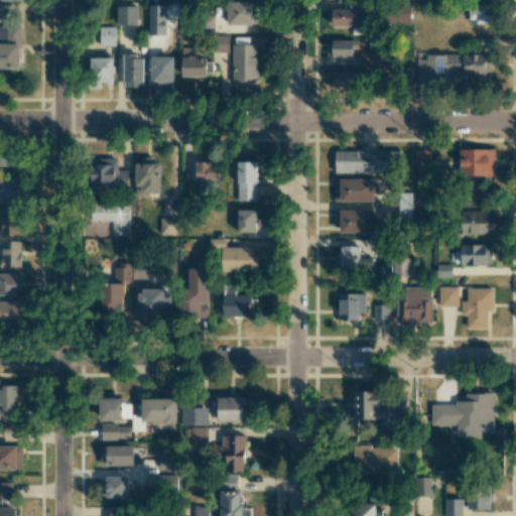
[(253,2),(227,3),(228,25),(254,24),(253,2)]
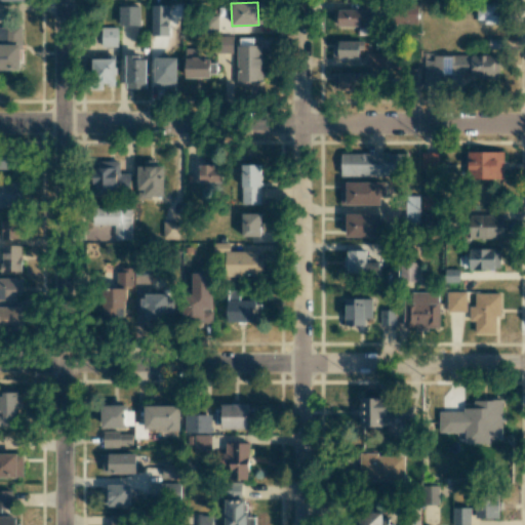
[(501,24),(501,4),(477,3),(477,24),(501,24)]
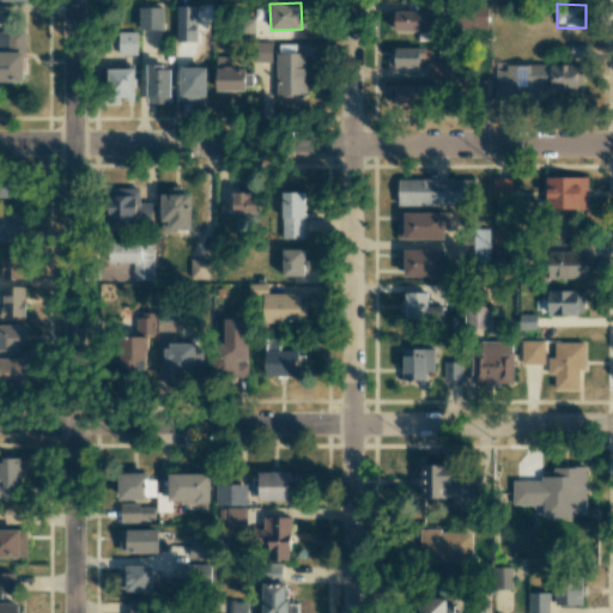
[(487,28),(487,5),(465,5),(465,28),(487,28)]
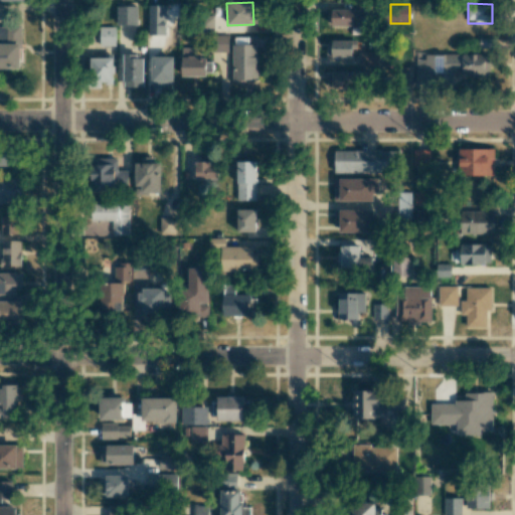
[(137,25),(138,6),(118,6),(117,24),(137,25)]
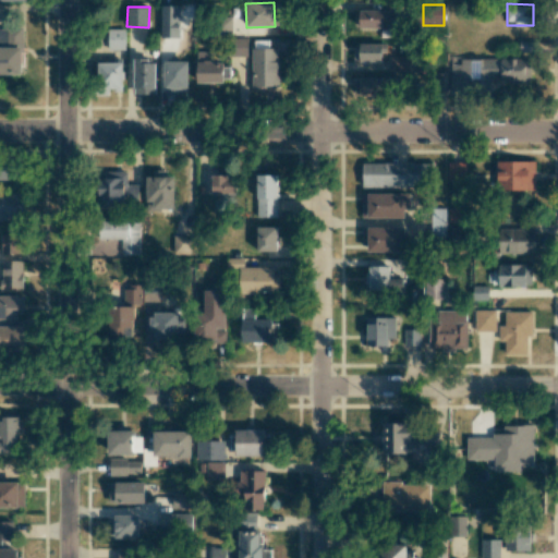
[(391,22),(391,10),(356,10),(358,28),(381,27),(381,22),(391,22)]
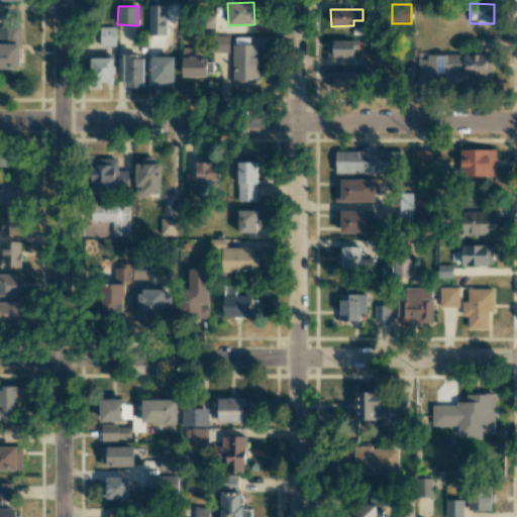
[(0,40),(20,40),(20,26),(0,26),(0,40)]
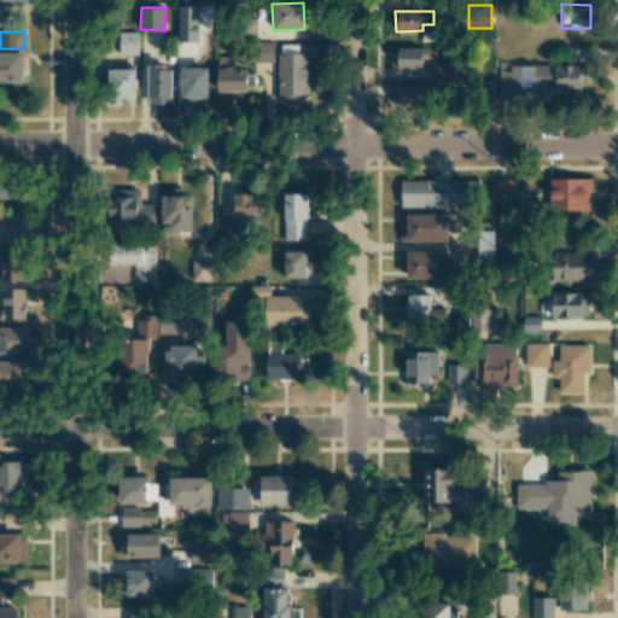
[(118,56),(138,54),(138,31),(118,33),(118,56)]
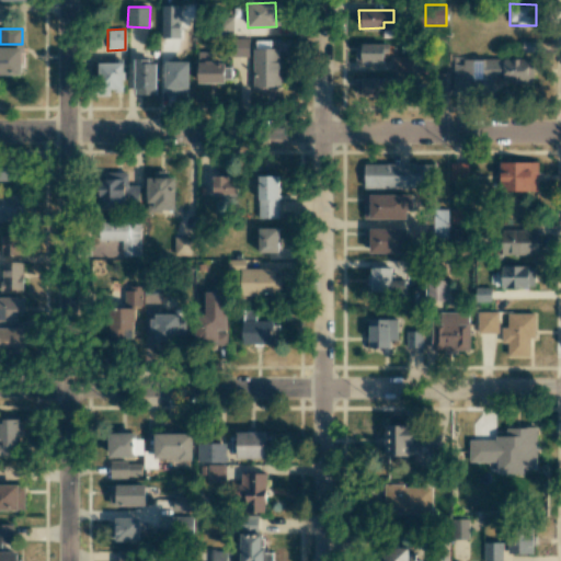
[(249,38),(230,38),(230,56),(248,57),(249,38)]
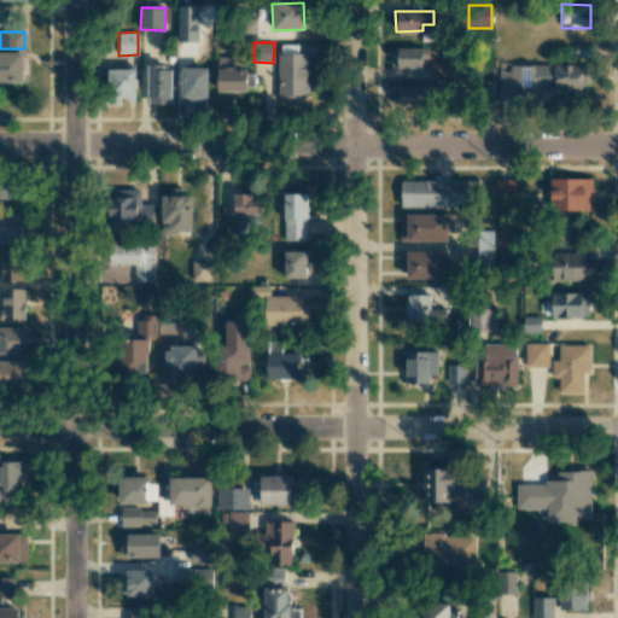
[(421,48),(392,48),(394,68),(423,68),(421,48)]
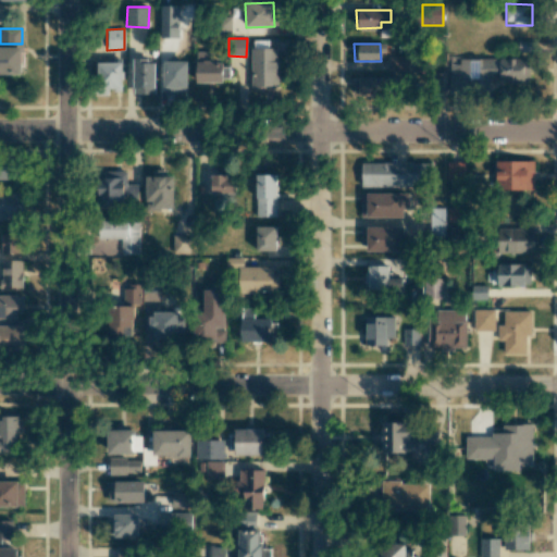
[(0,74),(21,75),(22,48),(0,46),(0,74)]
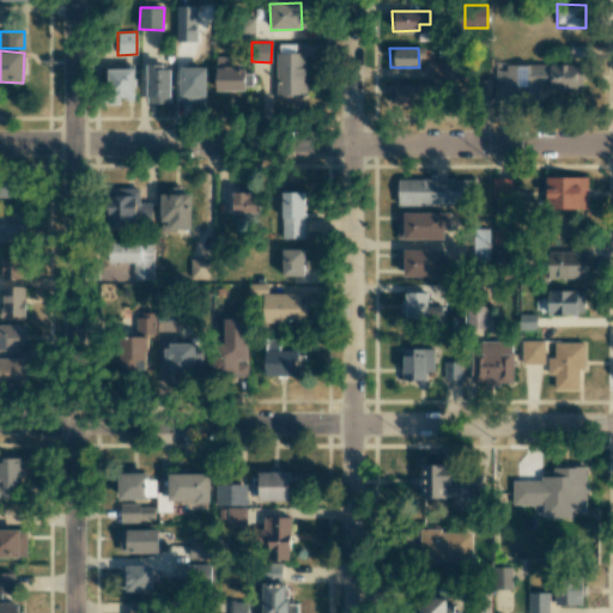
[(304,53),(275,53),(277,97),(305,96),(304,53)]
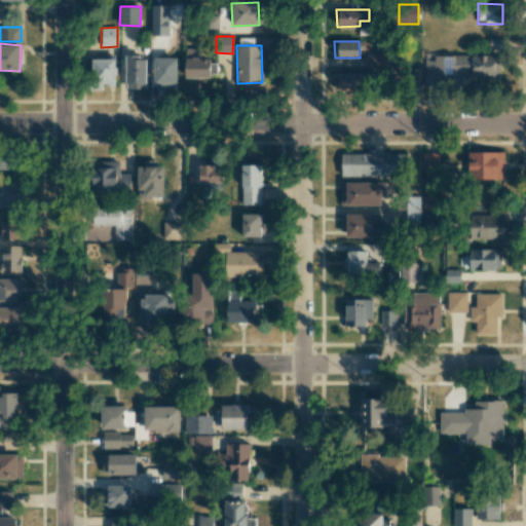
[(185,78),(210,77),(210,59),(201,59),(201,48),(185,48),(185,78)]
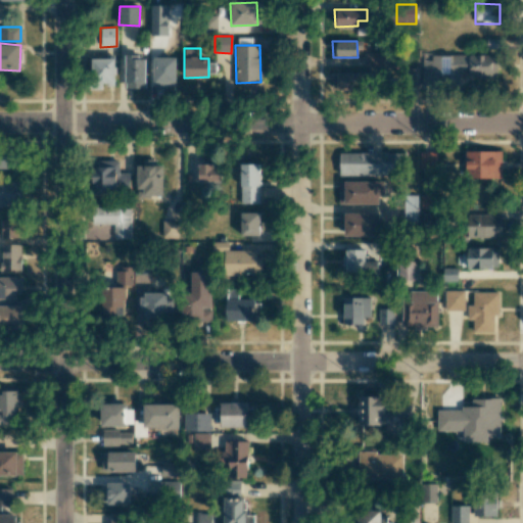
[(384,52),(366,53),(366,64),(384,64),(384,52)]
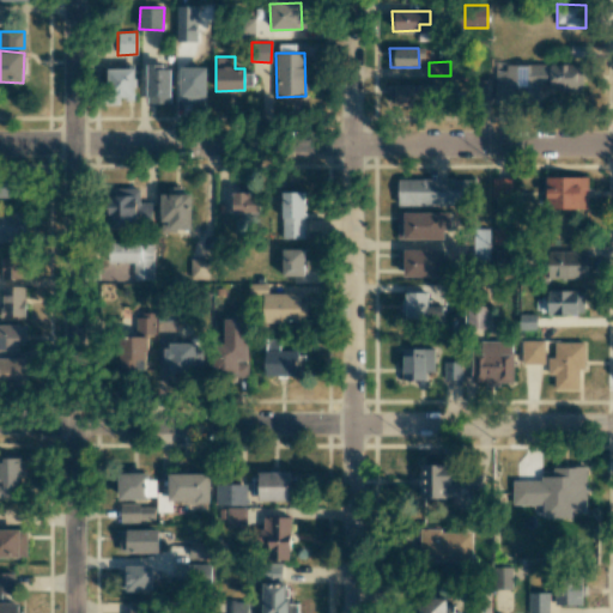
[(581,65),(507,64),(507,72),(496,72),(496,96),(539,97),(539,89),(581,90),(581,65)]
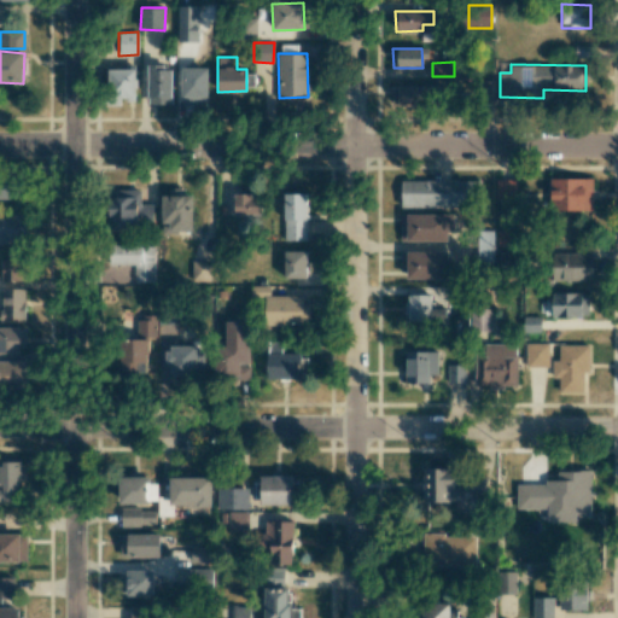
[(149,105),(173,105),(172,65),(147,66),(149,105)]
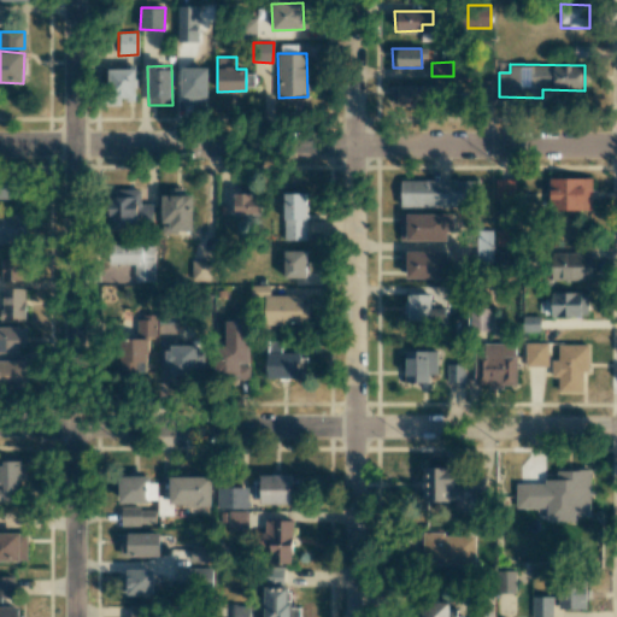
[(207,68),(182,68),(182,105),(207,105),(207,68)]
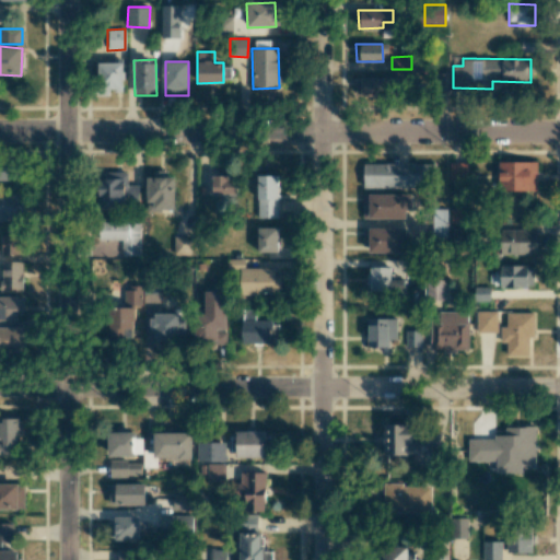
[(123,62),(98,62),(97,95),(109,95),(109,90),(123,90),(123,62)]
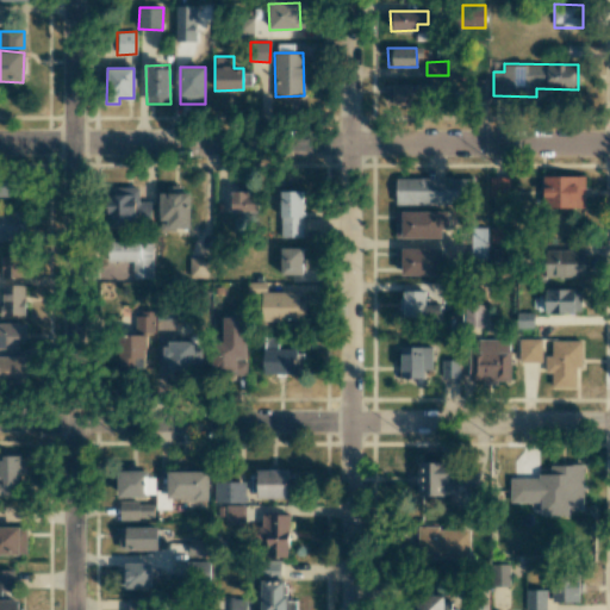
[(424,85),(387,85),(387,105),(418,105),(418,97),(424,97),(424,85)]
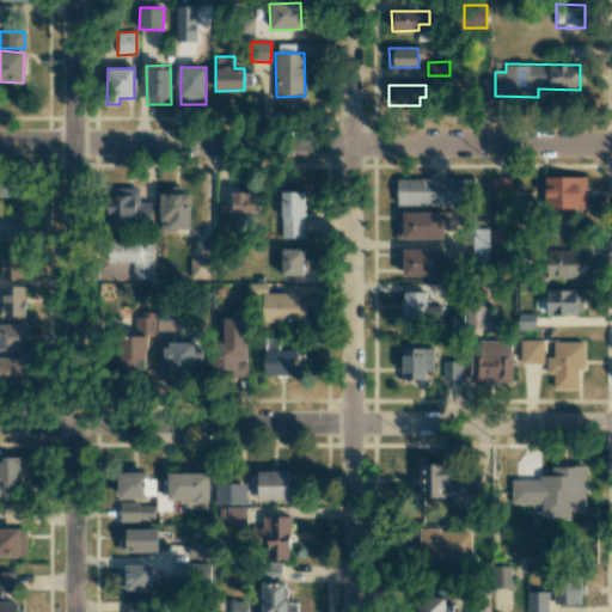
[(0,197),(22,197),(22,173),(0,173),(0,197)]
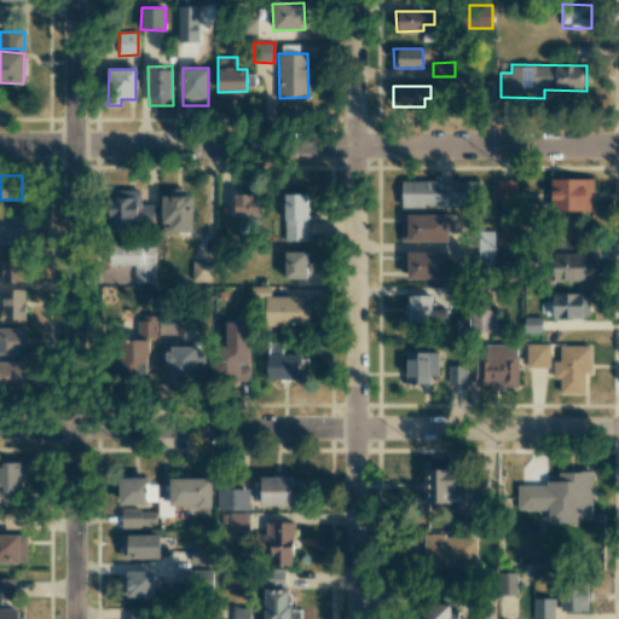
[(594,210),(593,178),(550,179),(551,212),(594,210)]
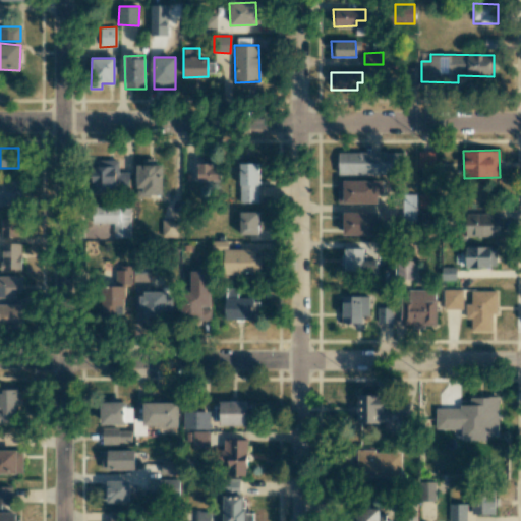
[(435,151),(417,152),(418,168),(436,167),(435,151)]
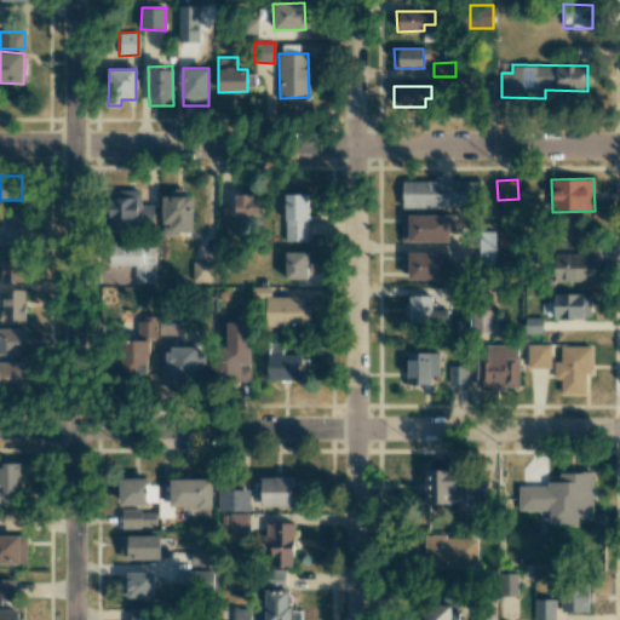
[(402,181),(401,206),(480,208),(481,182),(402,181)]
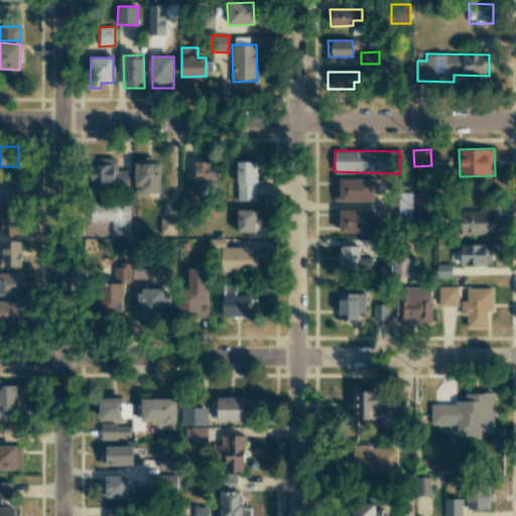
[(91,188),(128,189),(128,170),(118,170),(118,159),(92,158),(91,188)]
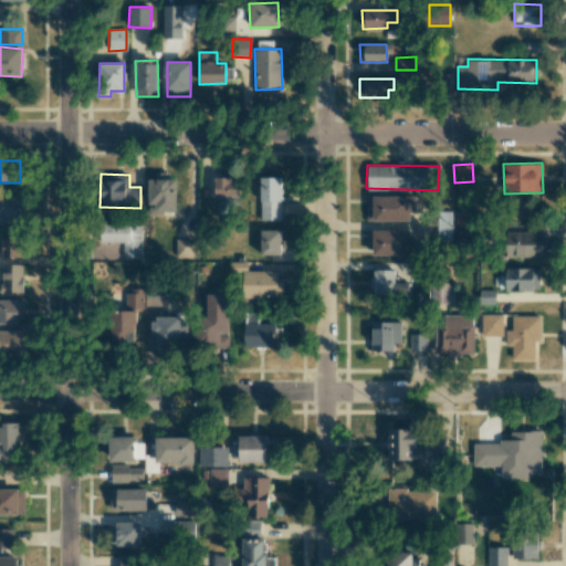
[(177,213),(177,179),(169,178),(169,175),(148,175),(147,212),(177,213)]
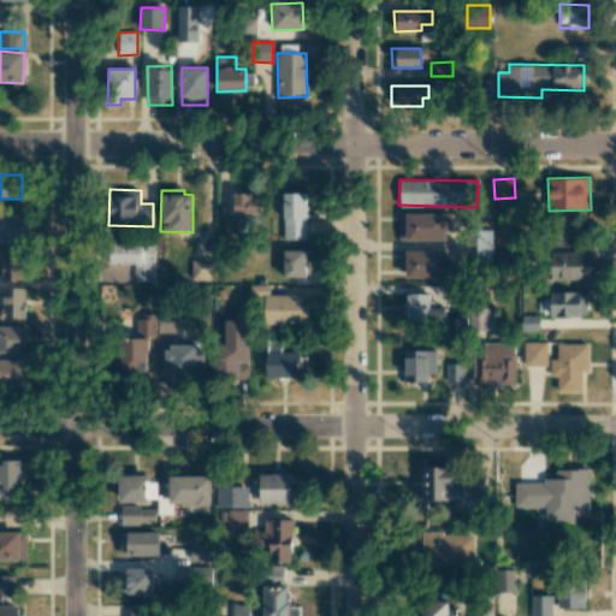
[(235,214),(259,214),(259,193),(234,194),(235,214)]
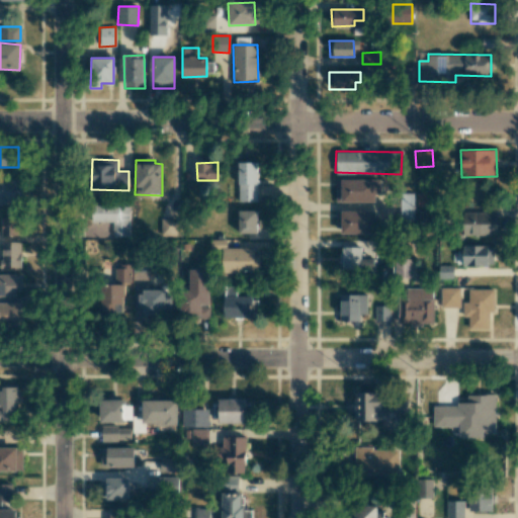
[(257,163),(239,162),(238,201),(257,201),(257,163)]
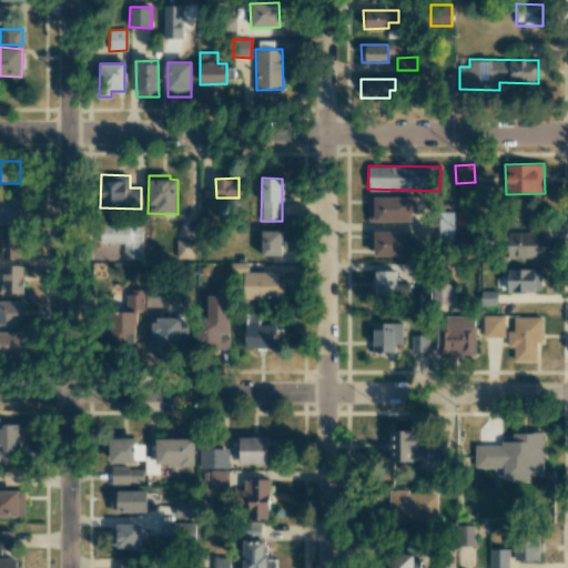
[(0,221),(18,221),(18,214),(22,214),(21,196),(0,196),(0,221)]
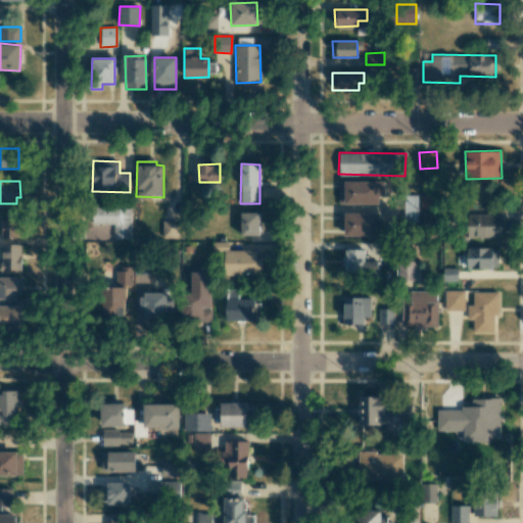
[(338,182),(338,204),(378,204),(378,196),(385,196),(385,181),(338,182)]
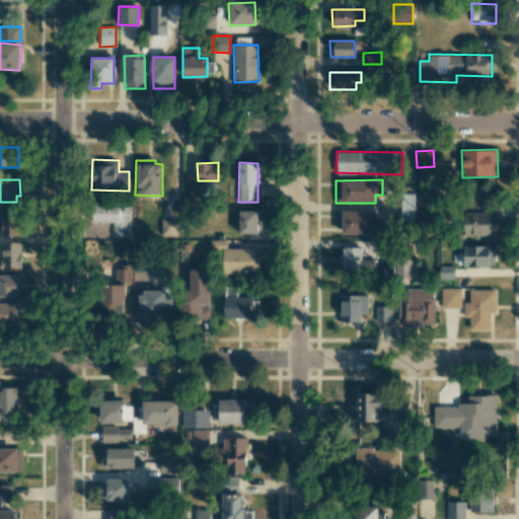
[(414,220),(414,195),(401,194),(400,219),(414,220)]
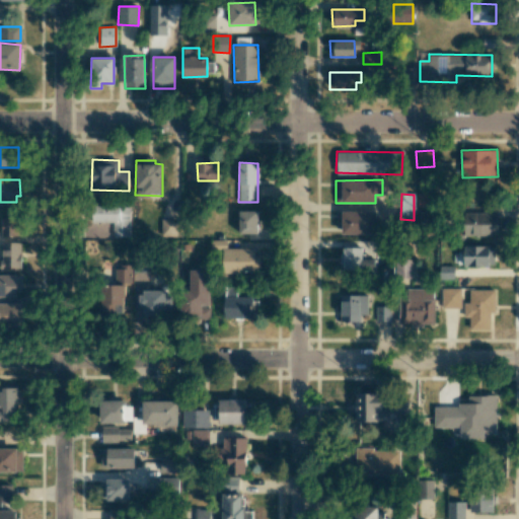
[(129,237),(130,206),(91,206),(91,222),(113,223),(113,237),(129,237)]
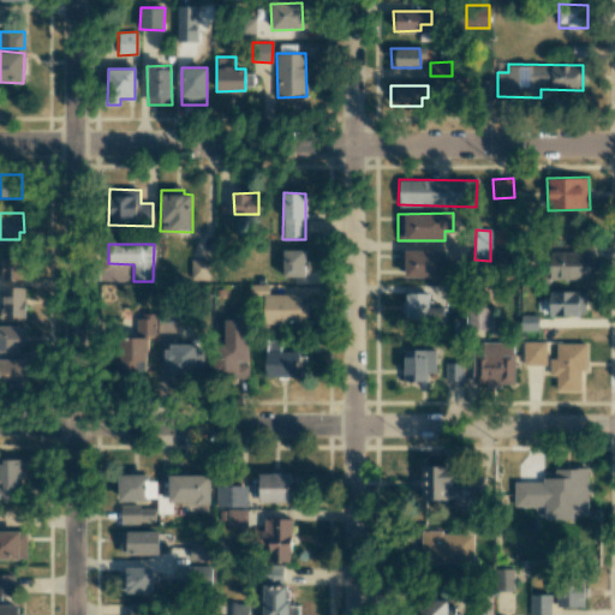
[(3,279),(23,280),(24,249),(3,248),(3,279)]
